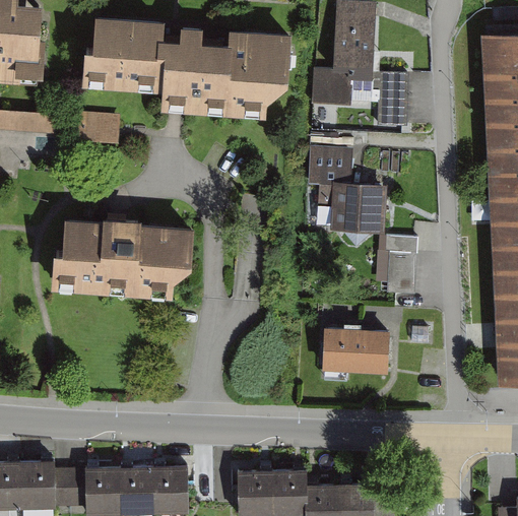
[(0,79),(46,82),(50,3),(14,1),(13,0),(0,0),(0,79)]
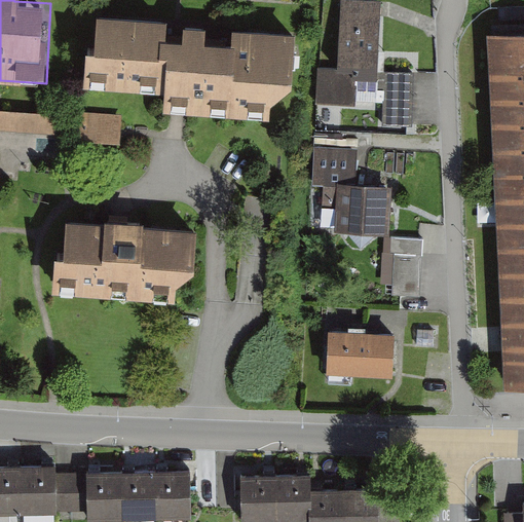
[(354,80),(376,81),(379,4),(339,2),(336,72),(316,71),(314,105),(353,107),(354,80)]
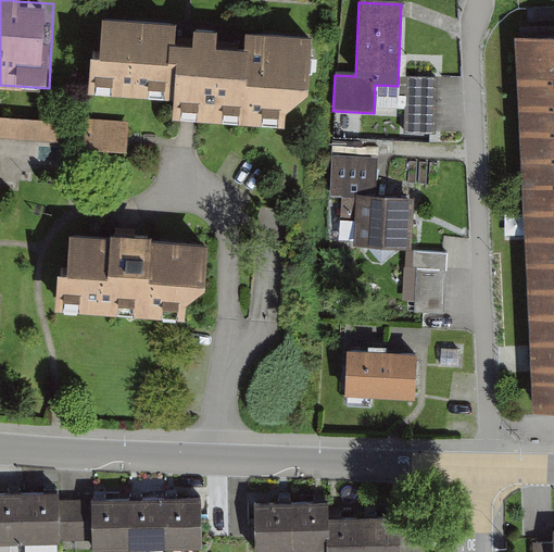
[(178,23),(102,20),(101,51),(88,51),(86,97),(175,101),(174,121),(290,127),(292,113),(311,92),(313,39),(241,36),(241,49),(217,47),(217,32),(196,30),(196,48),(177,47),(178,23)]
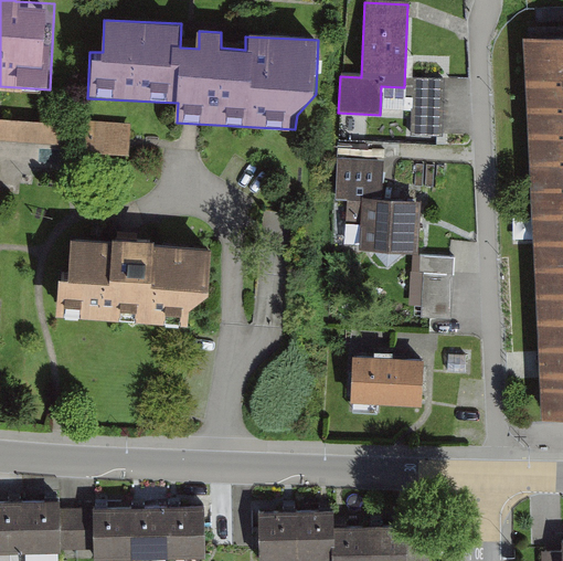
[(562,34),(530,35),(546,417),(562,416),(562,34)]
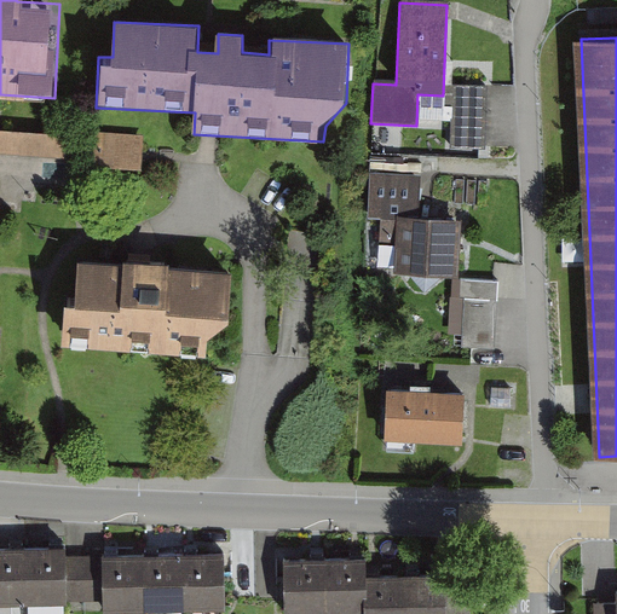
[(449,151),(484,152),(486,88),(451,87),(449,151)]
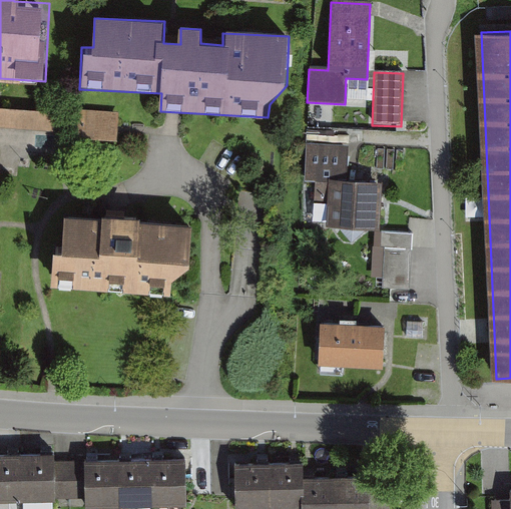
[(55,116),(0,113),(0,128),(54,132),(55,116)]
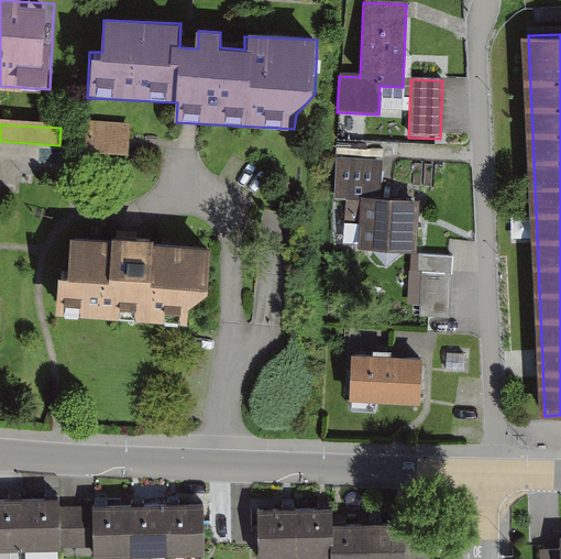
[(131,128),(89,125),(88,151),(130,153),(131,128)]
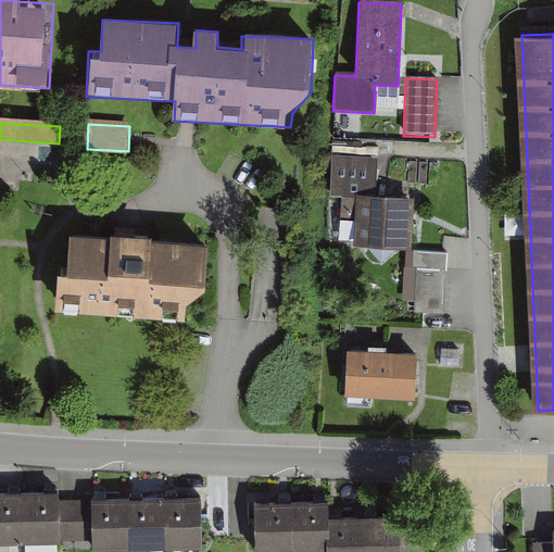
[(352,247),(410,250),(413,198),(374,196),(376,161),(331,158),(329,196),(341,197),(339,221),(354,222),(352,247)]
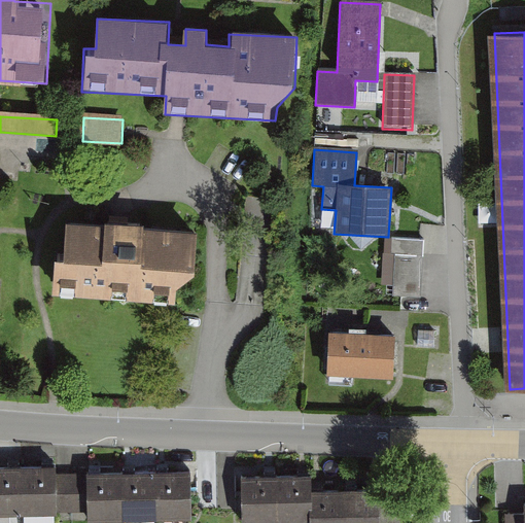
[(198,237),(67,229),(65,260),(54,260),(50,301),(175,309),(176,290),(196,275),(198,237)]
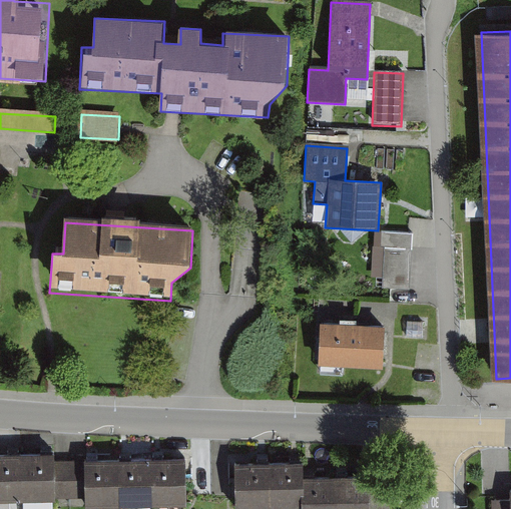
[(384,294),(412,294),(412,234),(373,234),(373,279),(384,279),(384,294)]
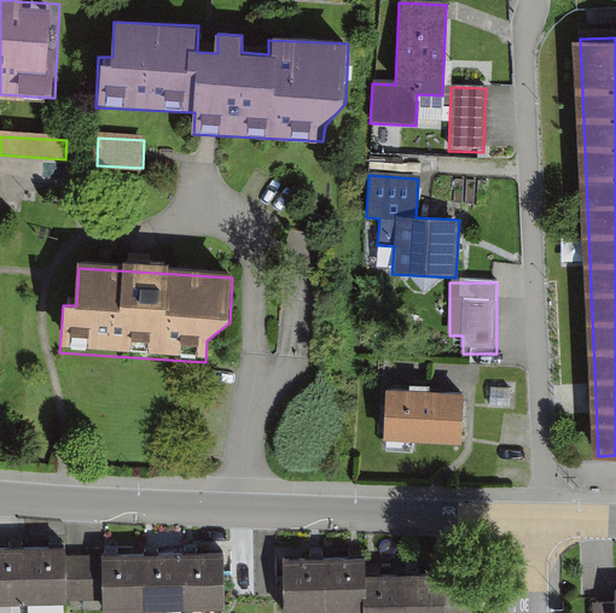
[(468,398),(391,392),(387,448),(463,454),(468,398)]
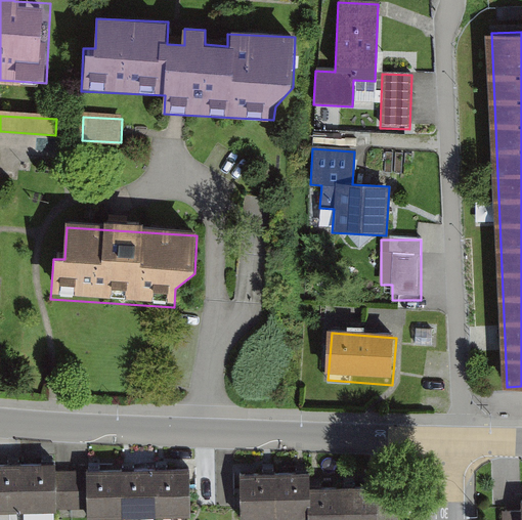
[(19,513),(56,512),(54,463),(18,464),(19,513)]
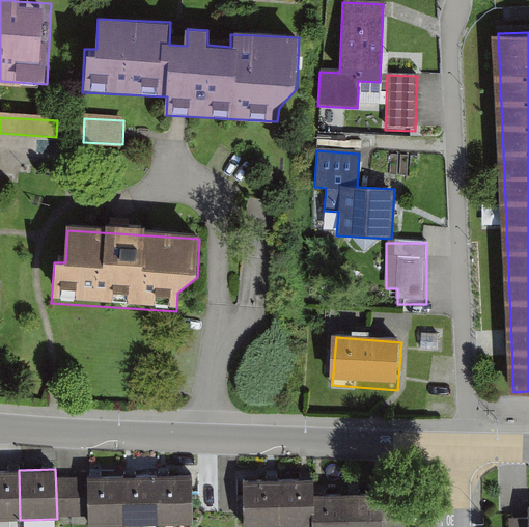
[(0,520),(20,520),(19,470),(0,470),(0,520)]
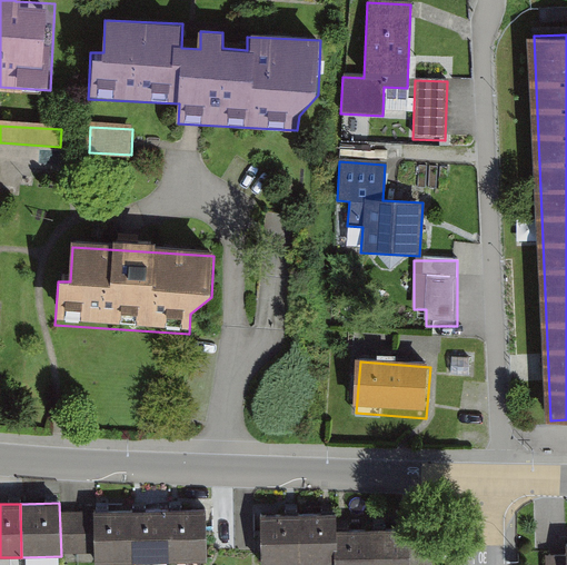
[(336,513),(297,514),(298,564),(334,564),(332,548),(336,548),(336,529),(336,513)]
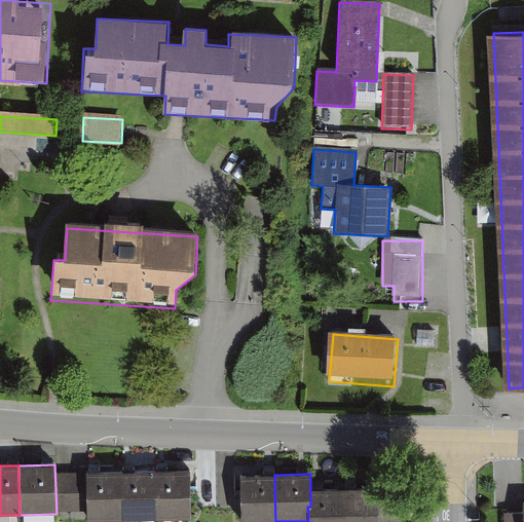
[(274,475),(239,476),(240,521),(275,521),(274,475)]
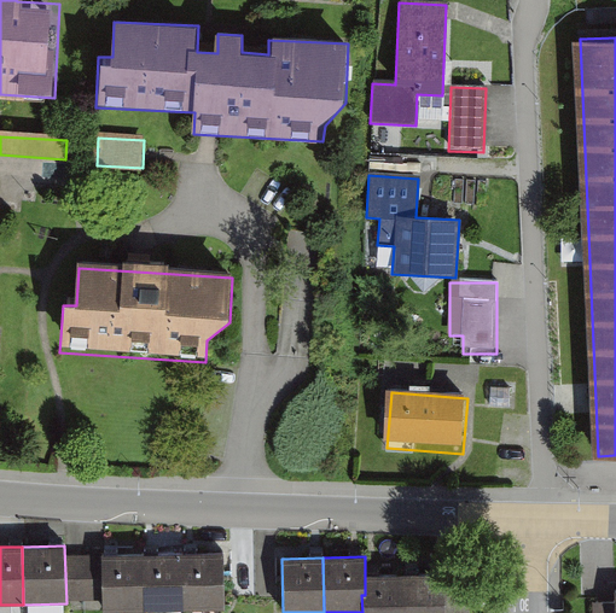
[(181,561),(182,612),(224,612),(222,560),(181,561)]
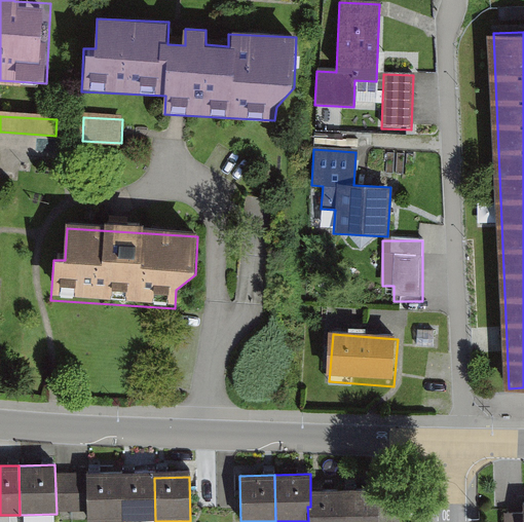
[(154,478),(120,479),(120,521),(155,521),(154,478)]
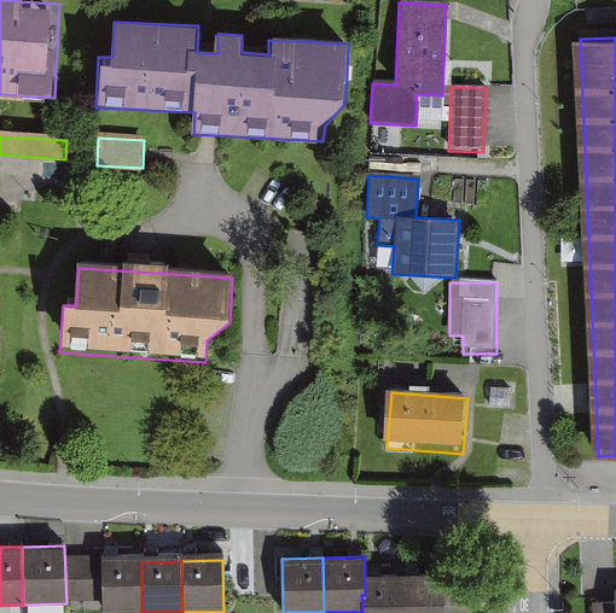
[(100,564),(100,612),(141,612),(141,562),(100,564)]
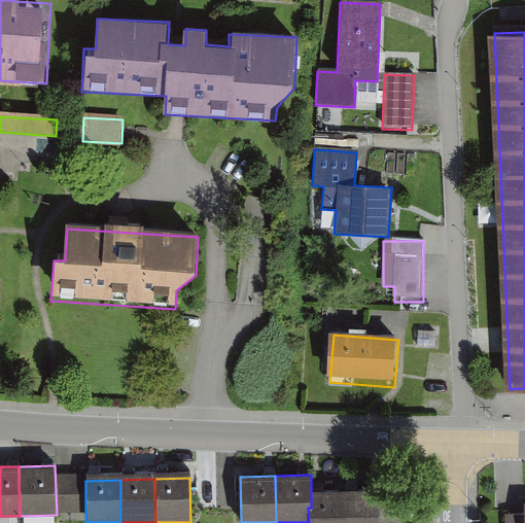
[(379,522),(379,489),(343,490),(344,522),(379,522)]
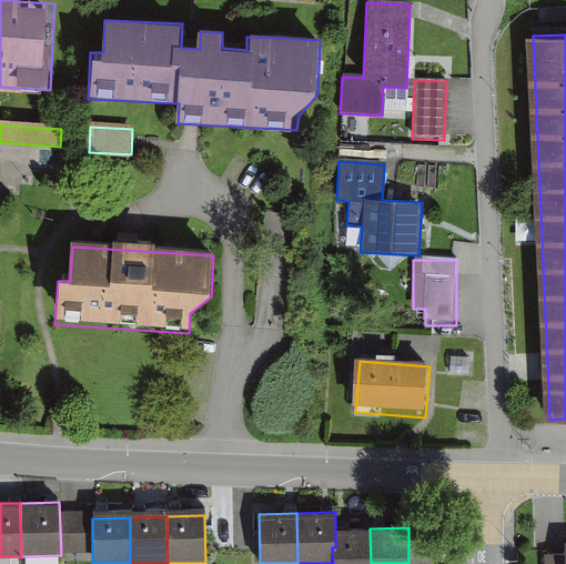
[(371,563),(370,529),(335,529),(335,547),(332,547),(333,563),(371,563)]
